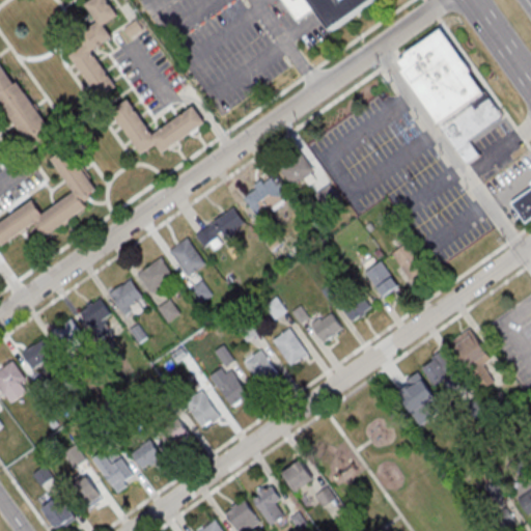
[(99,22),(92,14),(87,5),(93,0),(107,0),(115,10),(119,16),(105,27),(112,37),(107,42),(96,50),(92,52),(99,61),(107,73),(114,82),(120,91),(104,104),(95,92),(90,85),(81,72),(76,65),(70,57),(84,47),(78,37),(99,22)]
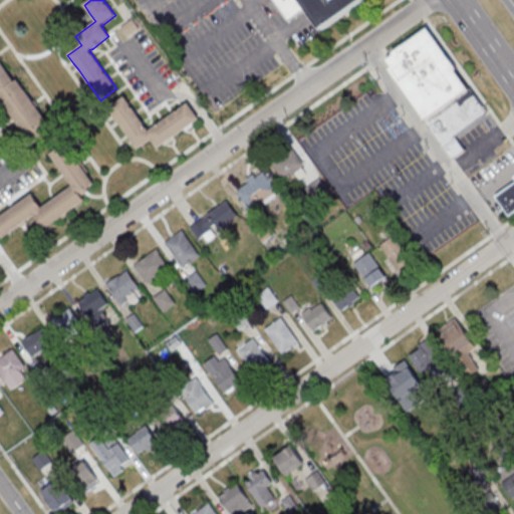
[(361,0),(322,29),(300,0),(361,0)]
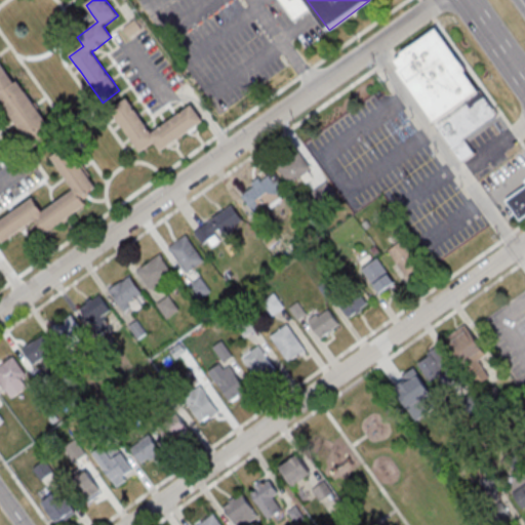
[(391,65),(438,30),(482,89),(500,115),(467,139),(476,154),(463,163),(432,120),(391,65)]
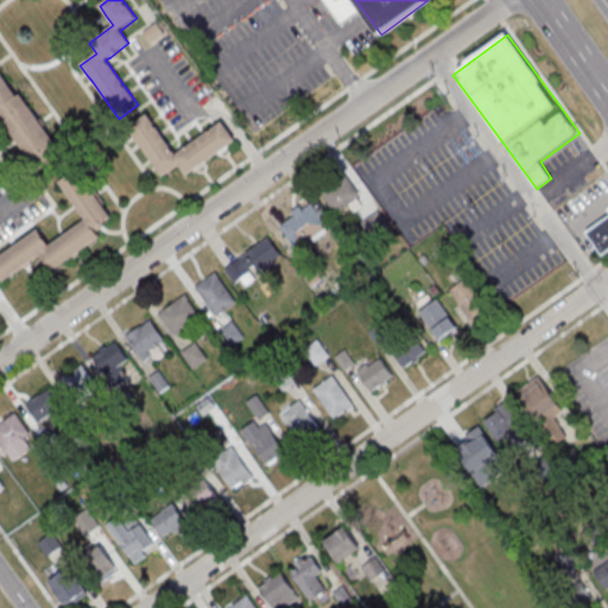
[(0,74),(17,97),(19,96),(40,125),(64,157),(39,173),(17,143),(0,120),(0,74)]
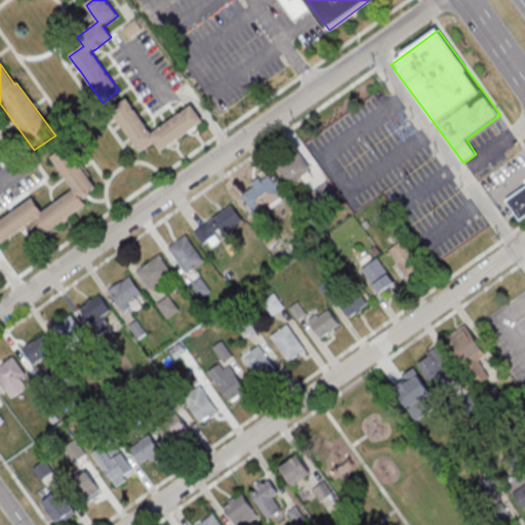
[(161,153),(154,144),(140,154),(134,147),(130,139),(120,126),(115,120),(110,112),(127,98),(132,106),(139,116),(147,126),(153,134),(156,132),(167,124),(176,117),(186,111),(192,106),(203,122),(193,129),(173,144),(161,153)]
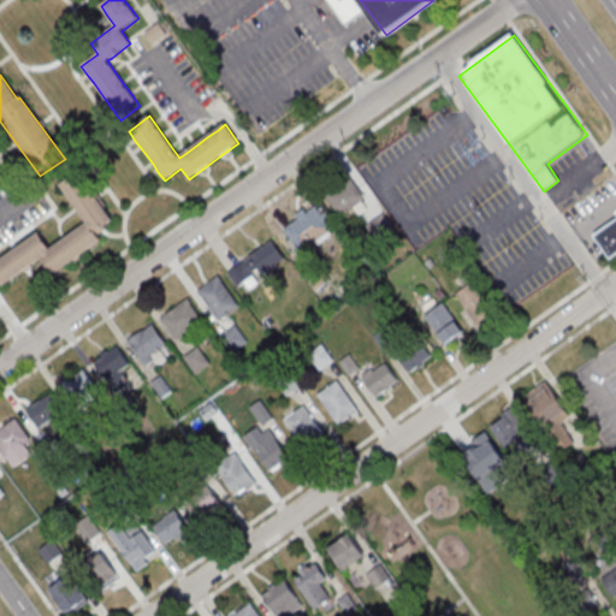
[(0,280),(0,260),(15,250),(37,235),(49,252),(64,240),(87,224),(77,212),(59,187),(78,173),(96,199),(113,221),(100,231),(95,234),(101,242),(77,259),(52,278),(39,261),(27,270),(4,286),(0,280)]
